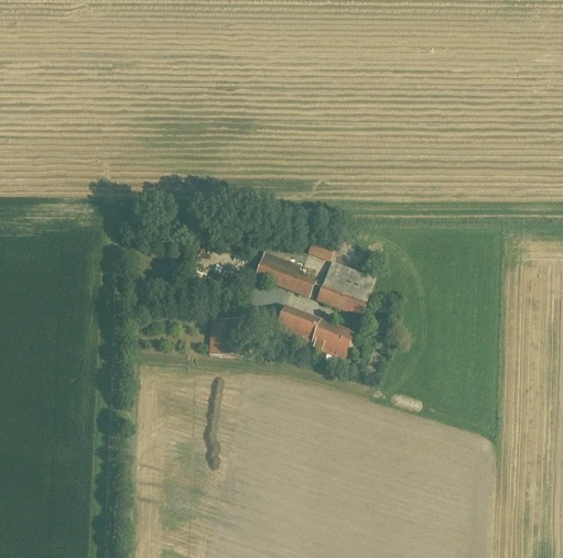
[(312,239),(307,250),(328,259),(333,247),(312,239)]
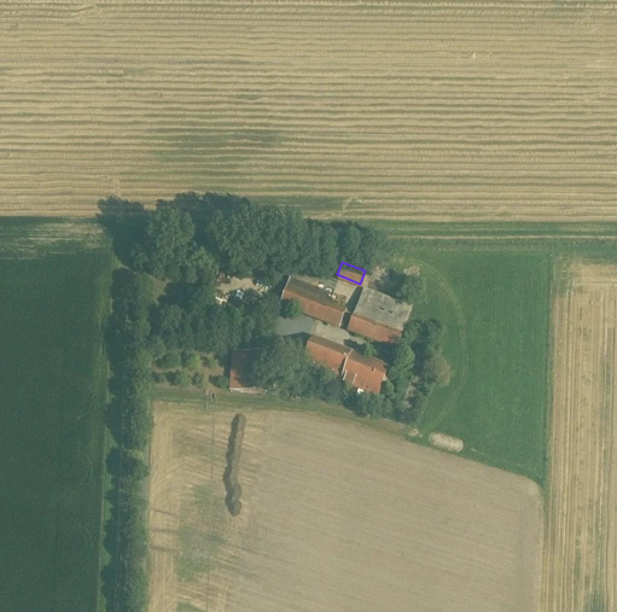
[(329,290),(289,275),(279,301),(338,324),(344,307),(325,299),(329,290)]
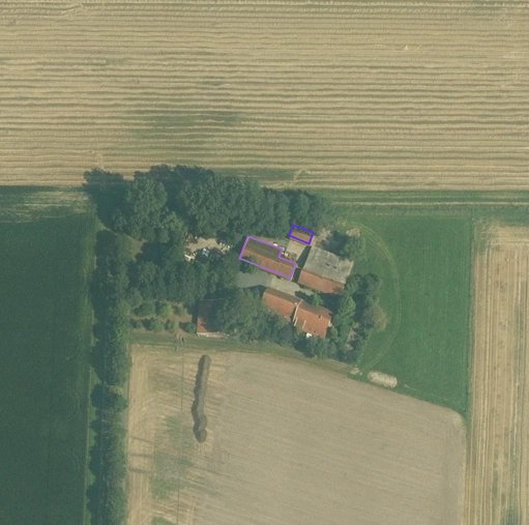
[(158,238),(153,250),(158,252),(165,241),(158,238)]
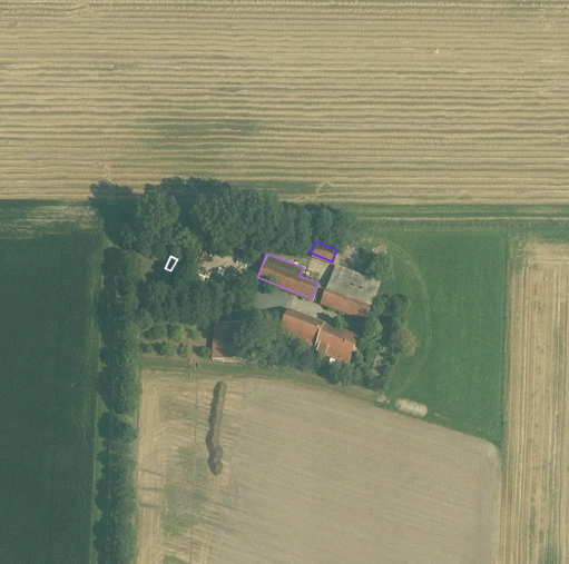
[(334,264),(320,300),(364,317),(375,288),(379,280),(334,264)]
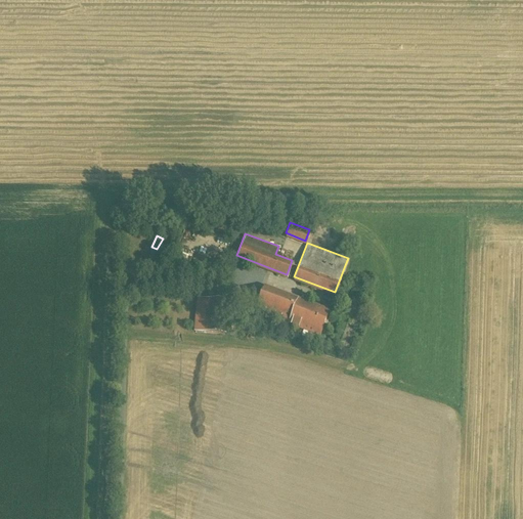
[(174,254),(175,261),(186,259),(185,252),(174,254)]
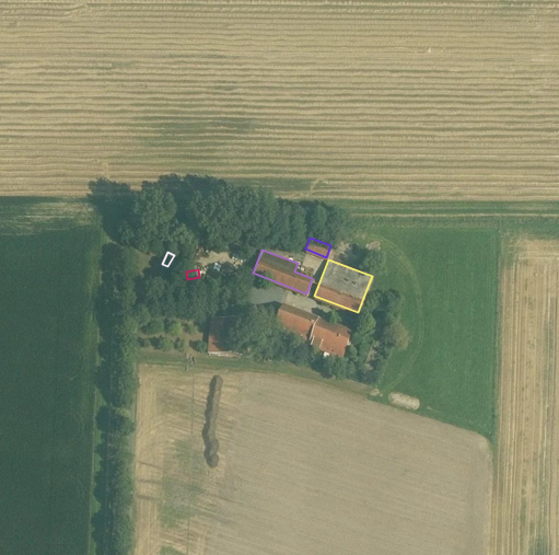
[(322,344),(330,322),(282,303),(274,325),(322,344)]
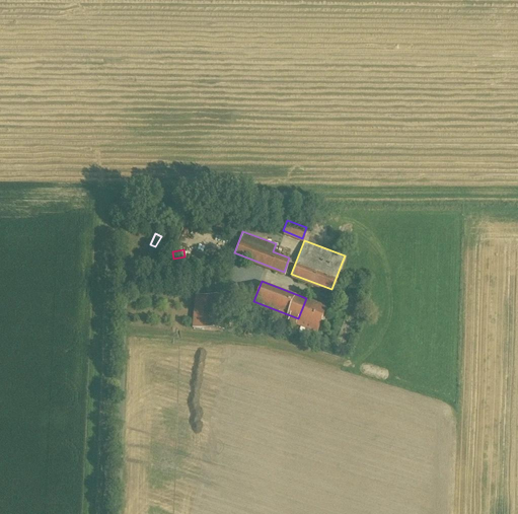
[(218,294),(206,293),(203,325),(215,326),(218,294)]
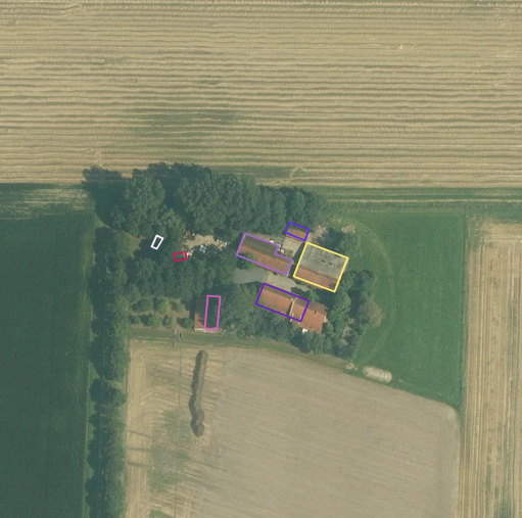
[(300,321),(299,325),(319,332),(328,308),(309,300),(300,321)]
